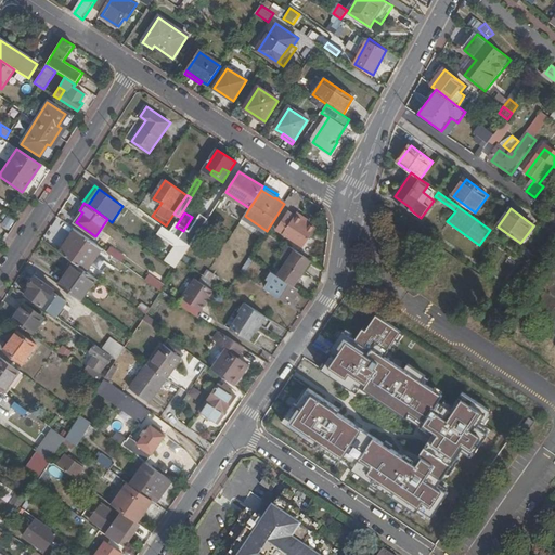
[(276,230),(284,235),(304,248),(315,229),(302,220),(304,217),(297,213),(295,217),(287,213),(276,230)]
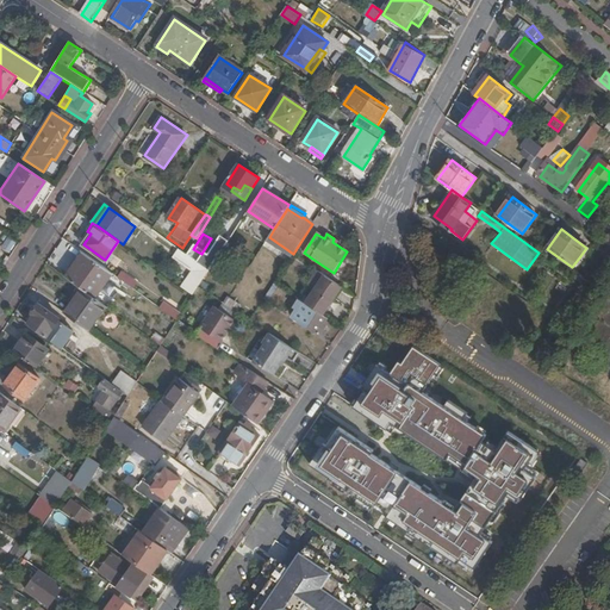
[(209,254),(206,253),(199,263),(210,271),(228,242),(219,236),(209,254)]
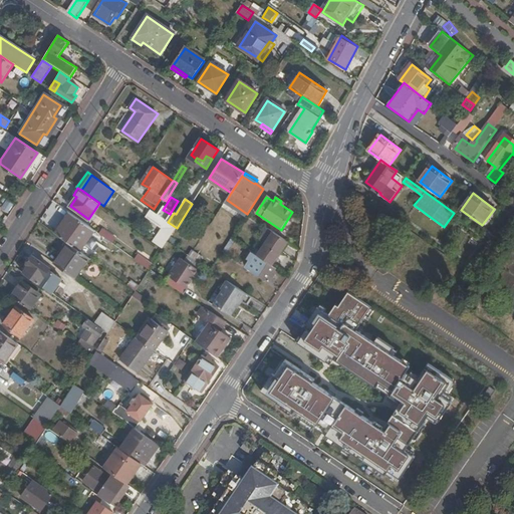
[(497,212),(494,209),(489,216),(492,219),(497,212)]
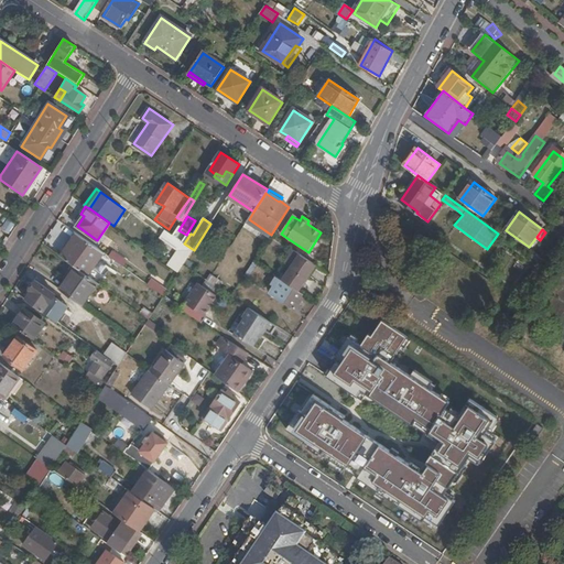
[(160,239),(177,251),(167,264),(180,273),(184,266),(194,250),(184,243),(167,231),(165,230),(160,239)]
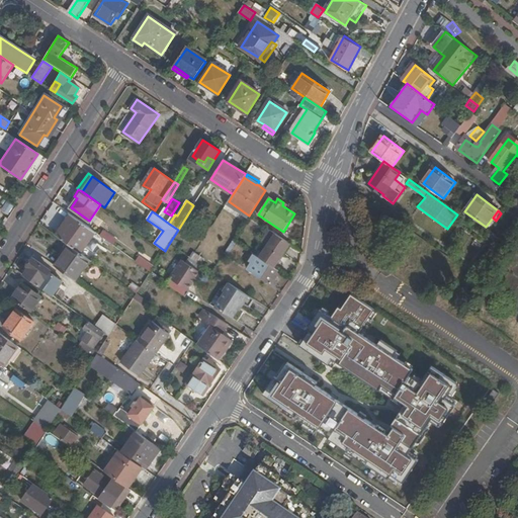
[(461,212),(458,216),(468,224),(471,220),(461,212)]
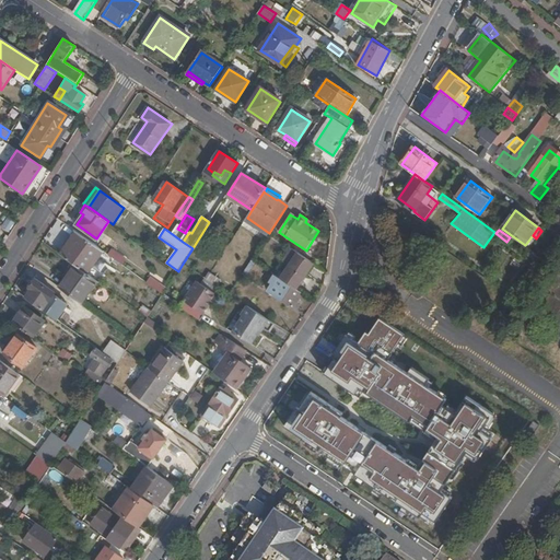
[(103,251),(77,232),(60,255),(76,265),(88,273),(103,251)]
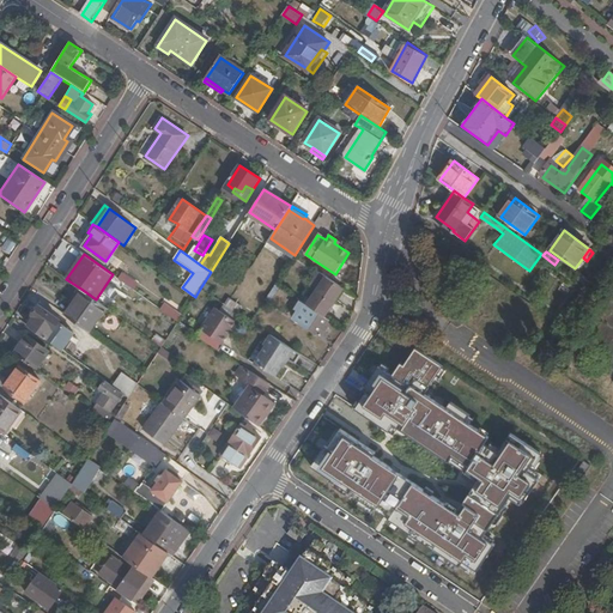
[(122,271),(117,278),(134,290),(139,283),(122,271)]
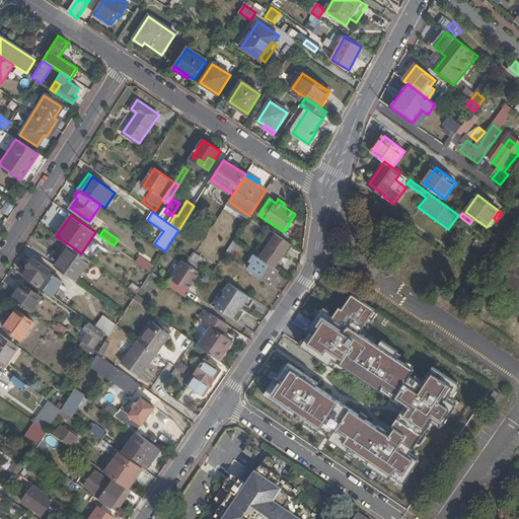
[(290,243),(275,233),(260,257),(263,260),(275,268),(290,243)]
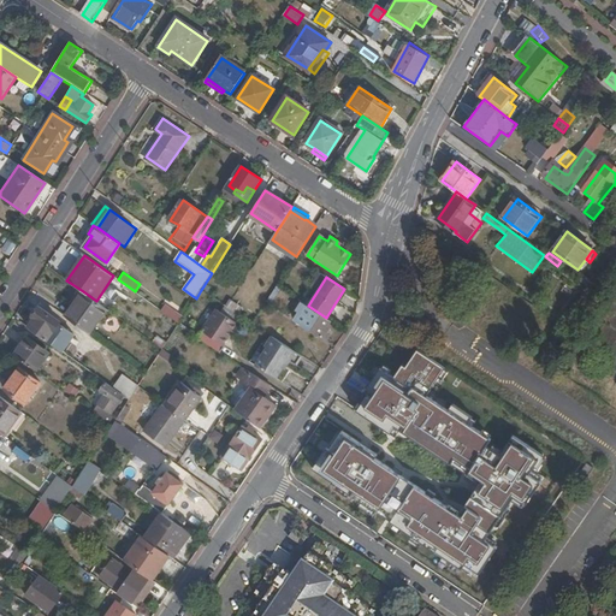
[(581,277),(578,280),(592,291),(594,288),(587,282),(581,277)]
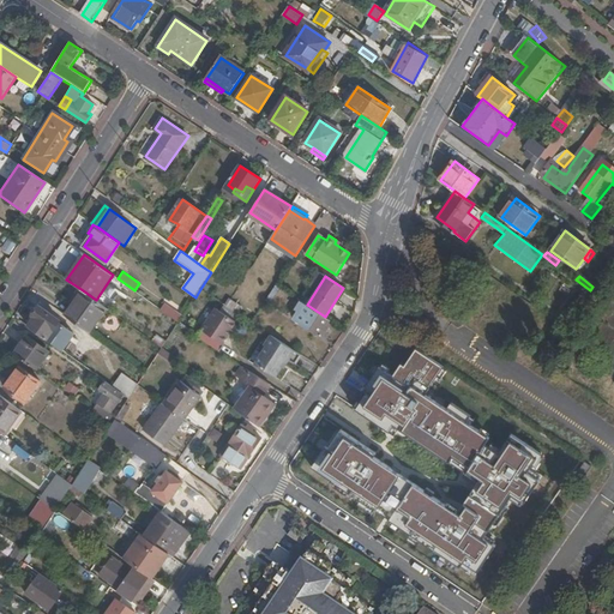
[(281,287),(276,284),(268,299),(265,302),(268,305),(281,287)]
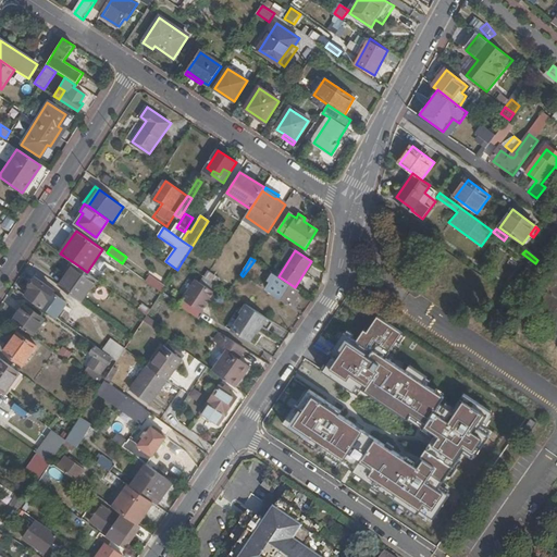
[(87,272),(75,263),(59,286),(81,301),(97,280),(87,272)]
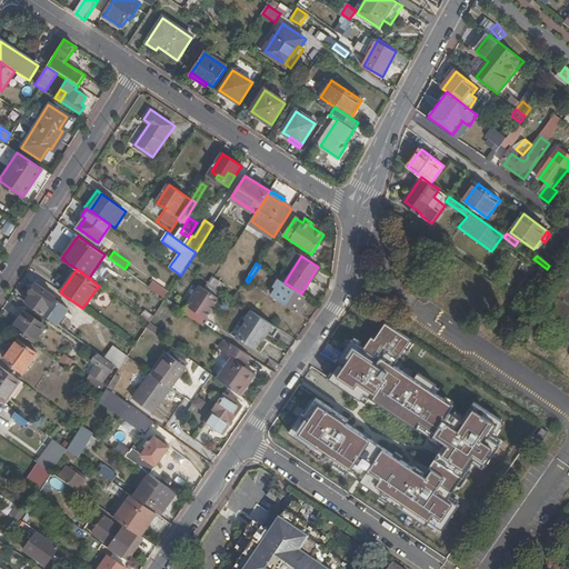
[(225,283),(215,277),(210,283),(220,290),(225,283)]
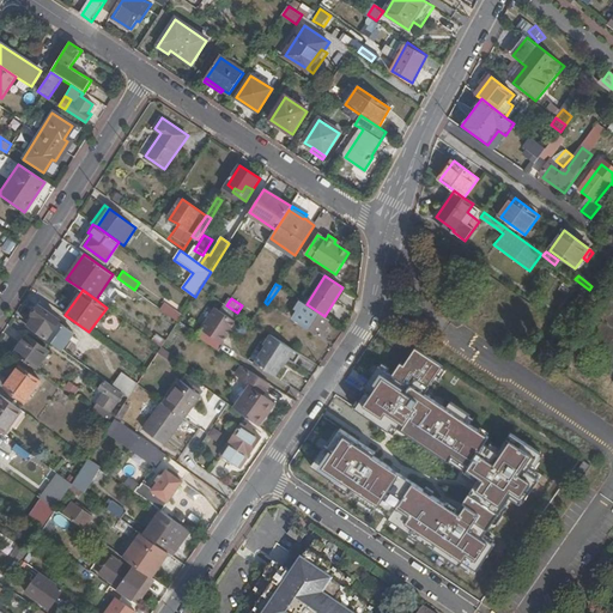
[(167,304),(162,310),(180,322),(180,321),(183,316),(167,304)]
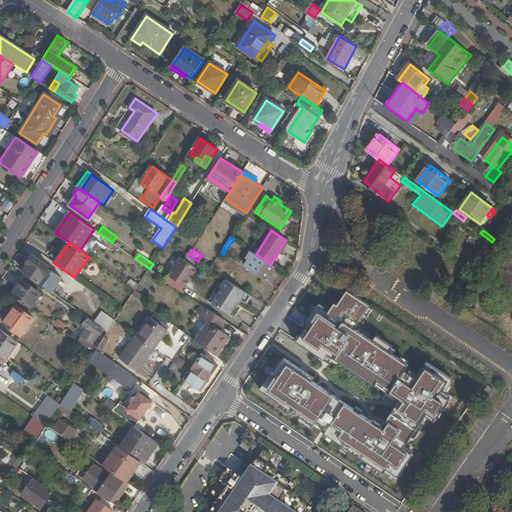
[(26,264),(28,265),(23,273),(47,289),(53,280),(45,274),(49,268),(32,256),(26,264)]
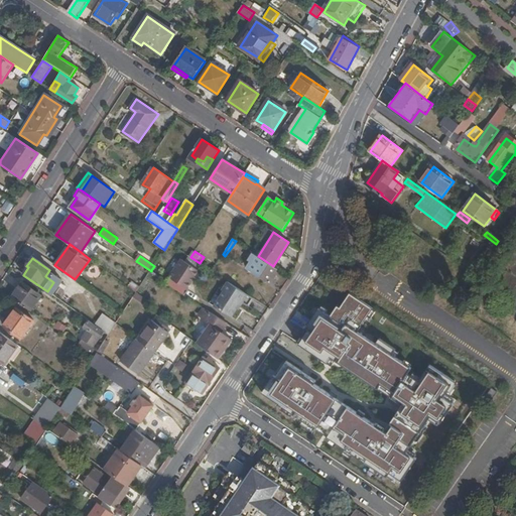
[(248,267),(270,282),(278,269),(273,266),(261,258),(258,264),(253,260),(248,267)]
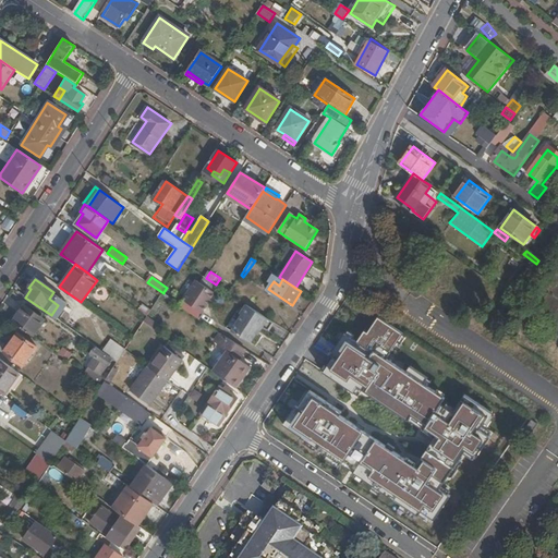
[(187,301),(189,301),(183,308),(203,320),(207,314),(205,313),(218,294),(199,282),(187,301)]
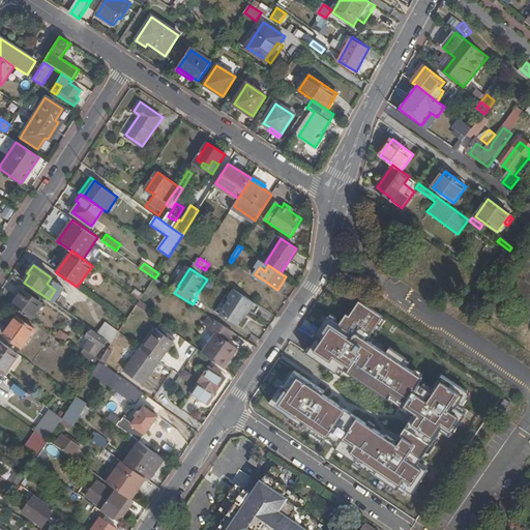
[(135,288),(131,294),(140,299),(140,300),(144,294),(135,288)]
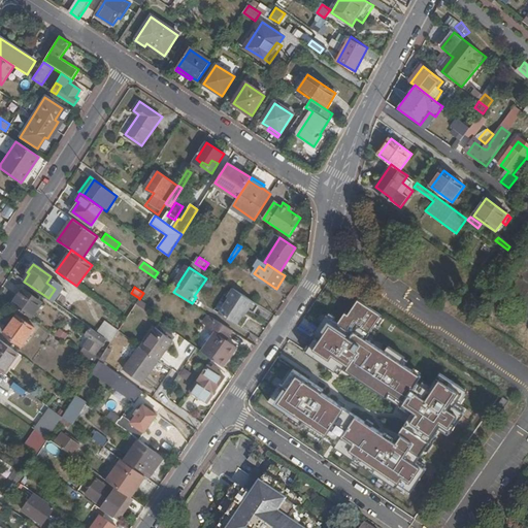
[(228,297),(230,299),(221,314),(236,324),(242,316),(240,315),(245,308),(255,315),(261,306),(233,288),(228,297)]
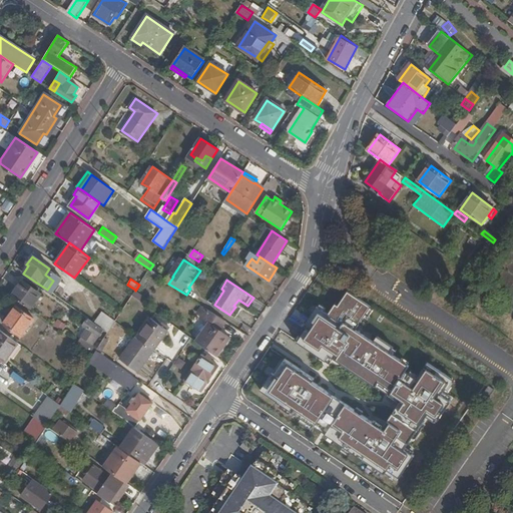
[(41,295),(22,281),(11,296),(30,310),(41,295)]
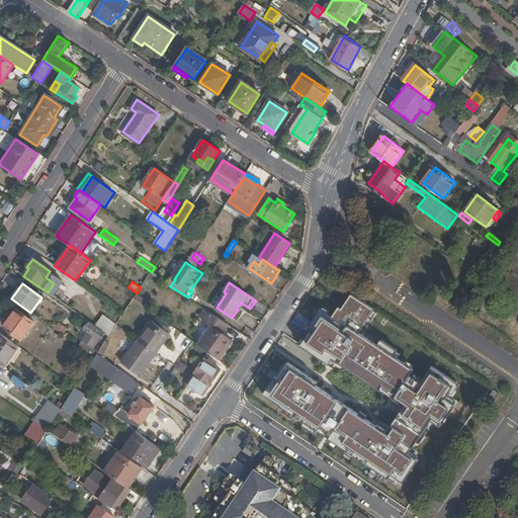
[(361,300),(350,292),(334,316),(321,308),(296,344),(330,366),(333,360),(404,407),(387,431),(285,363),(266,393),(401,482),(415,460),(407,455),(431,419),(441,425),(455,405),(443,397),(450,385),(431,372),(418,393),(403,382),(412,368),(358,333),(373,309),(361,300)]
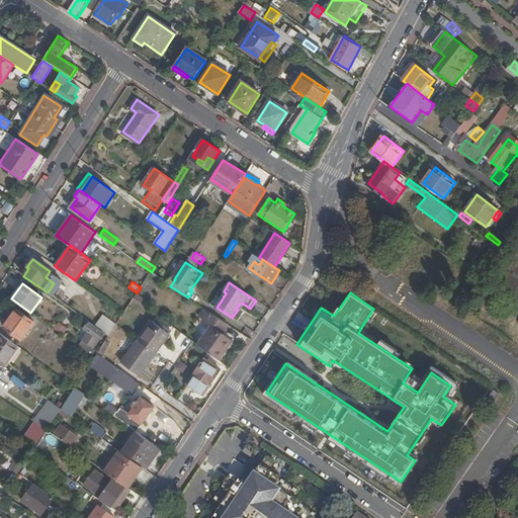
[(20,339),(33,322),(16,309),(3,326),(20,339)]
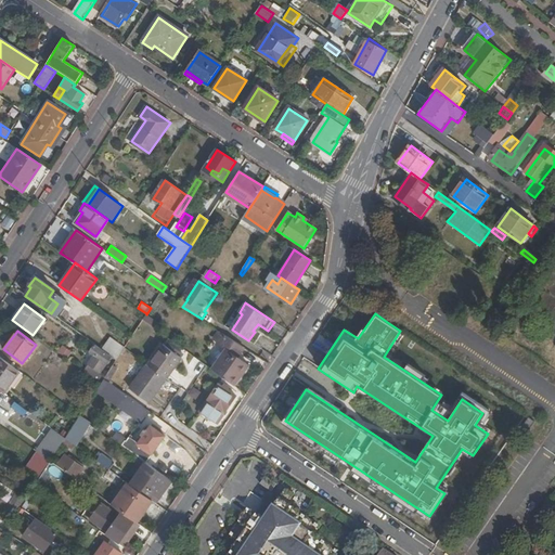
[(213,339),(227,349),(213,370),(234,385),(248,365),(237,357),(245,347),(219,331),(213,339)]
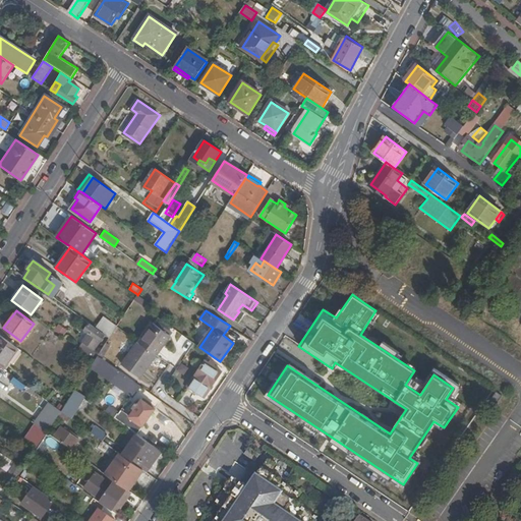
[(103,317),(95,328),(104,335),(109,338),(116,328),(103,317)]
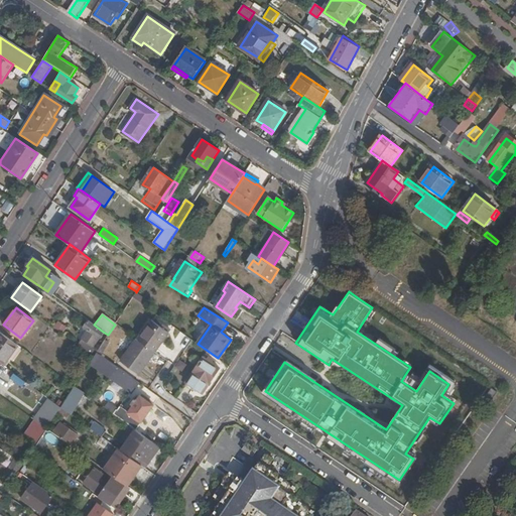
[(167,332),(151,318),(137,339),(153,351),(167,332)]
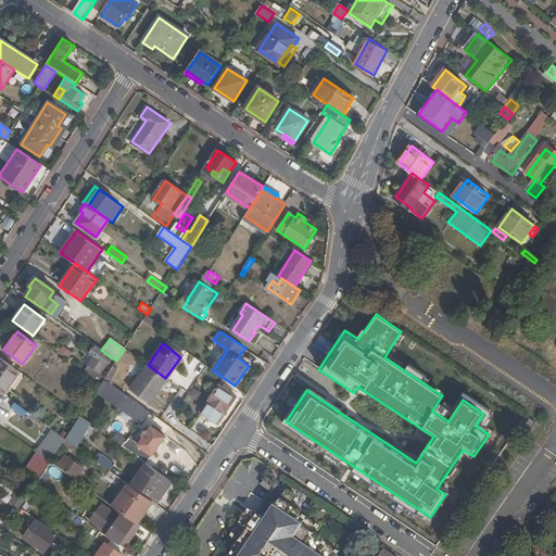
[(88,365),(100,373),(111,357),(101,350),(95,345),(90,352),(95,355),(88,365)]
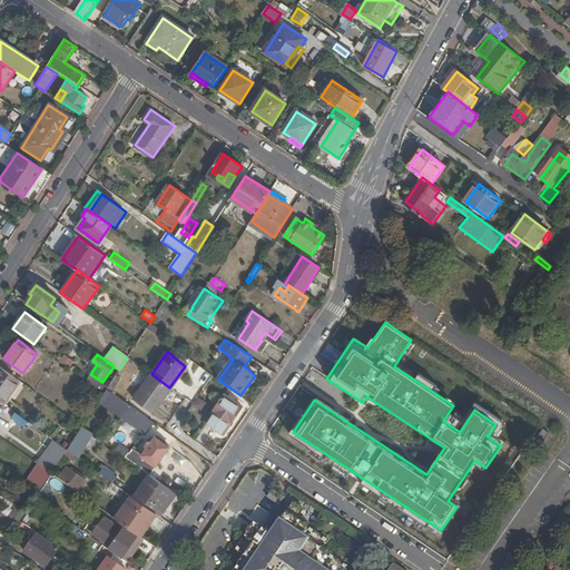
[(62,355),(58,361),(68,369),(72,362),(62,355)]
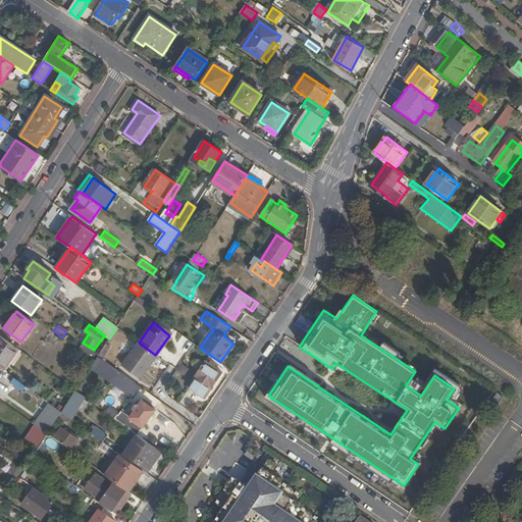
[(0,367),(1,368),(16,348),(0,336),(0,367)]
